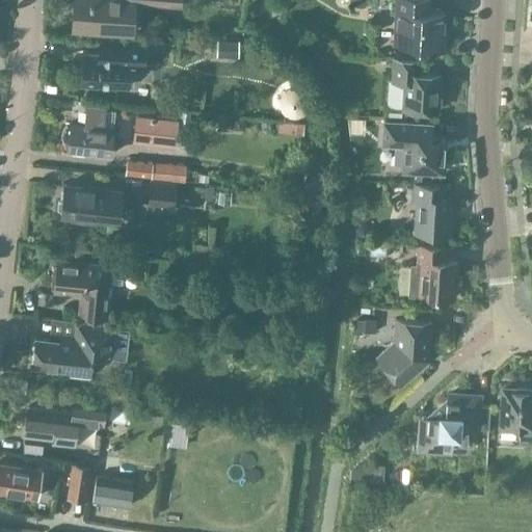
[(183,4),(183,0),(74,0),(73,26),(134,30),(137,2),(183,4)]
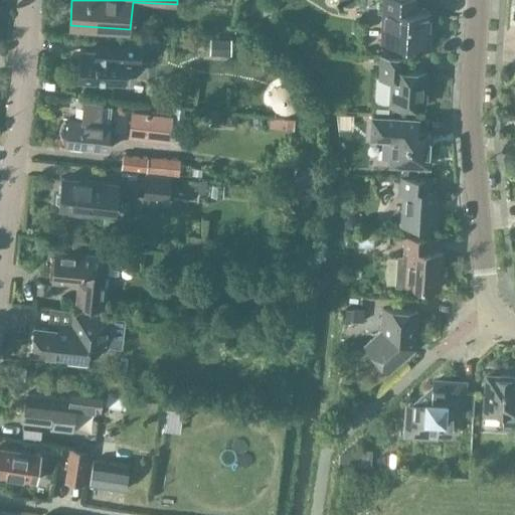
[(427,45),(430,11),(413,10),(413,0),(385,0),(385,10),(390,10),(388,43),(427,45)]
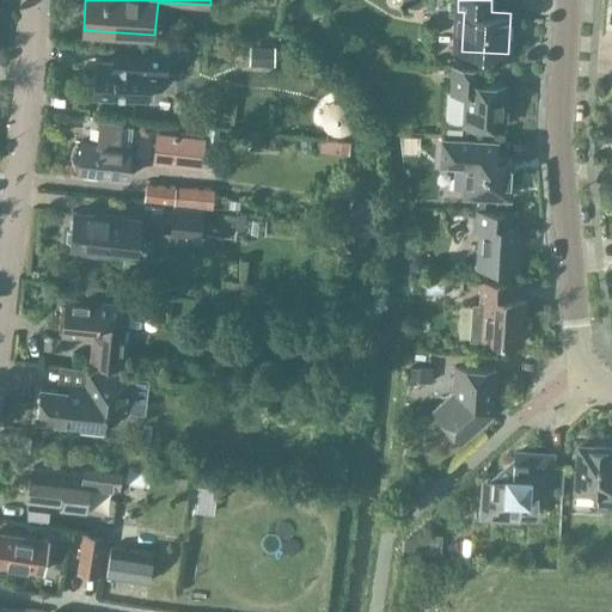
[(366,36),(359,47),(371,54),(378,43),(366,36)]
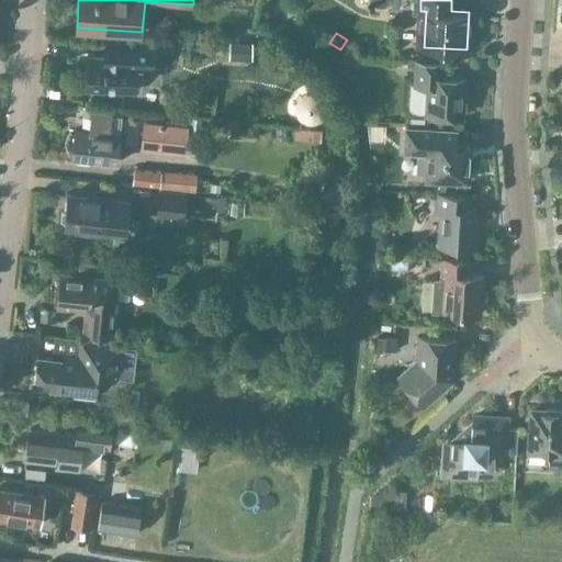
[(88,65),(87,90),(136,92),(137,78),(141,78),(142,70),(154,71),(154,69),(155,57),(155,43),(105,41),(104,58),(93,57),(92,66),(88,65)]
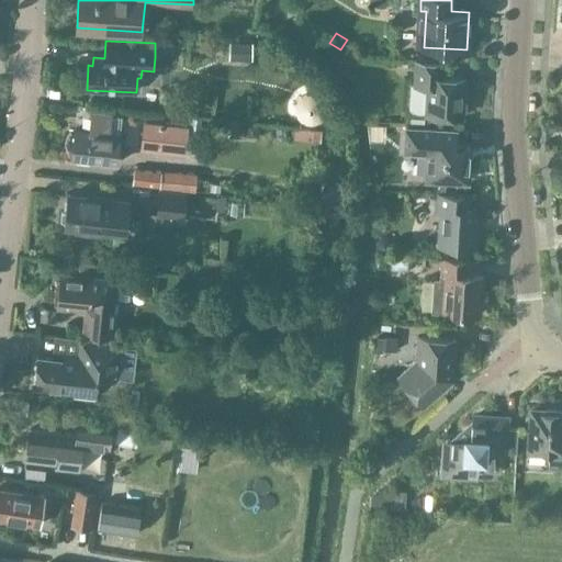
[(229,43),(229,59),(251,60),(253,43),(229,43)]
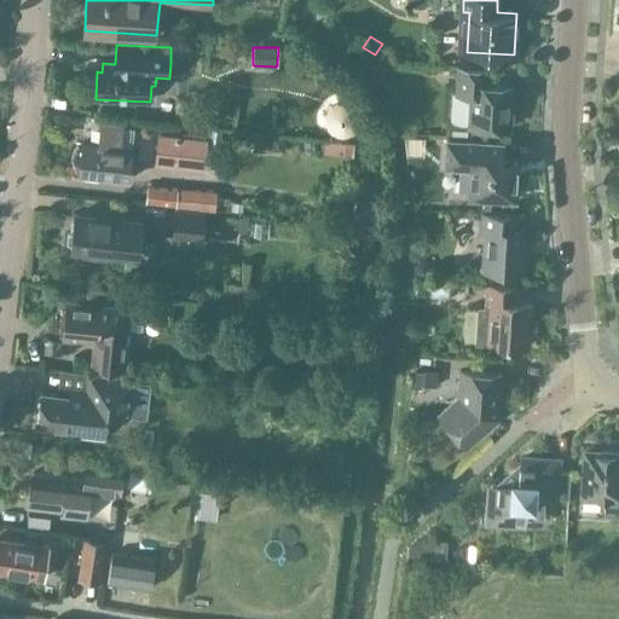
[(509,128),(513,86),(487,85),(489,69),(458,67),(457,84),(472,85),(469,126),(509,128)]
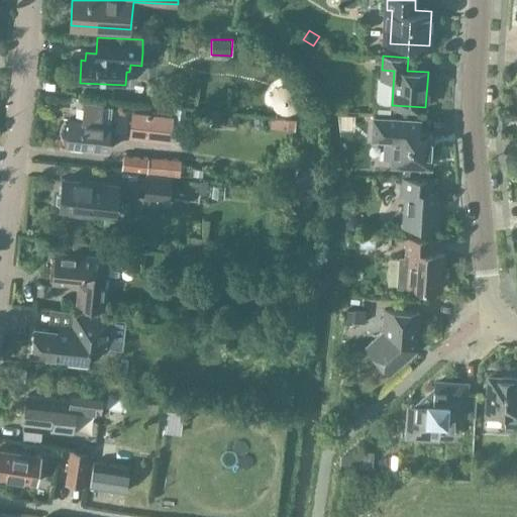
[(84,120),(70,119),(69,123),(65,122),(61,126),(61,133),(63,137),(68,137),(67,145),(109,150),(113,107),(85,105),(84,120)]
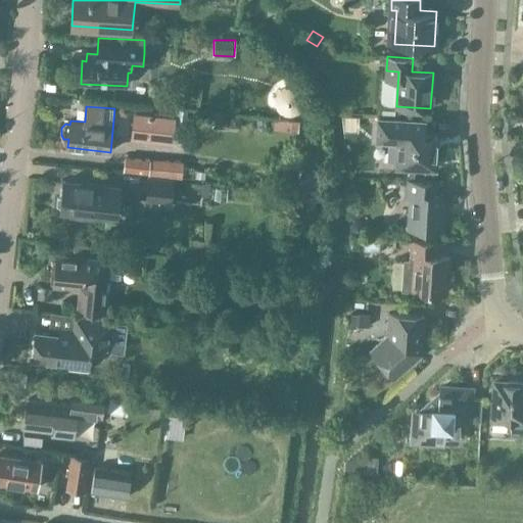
[(122,106),(119,110),(121,114),(126,115),(129,111),(126,107),(122,106)]
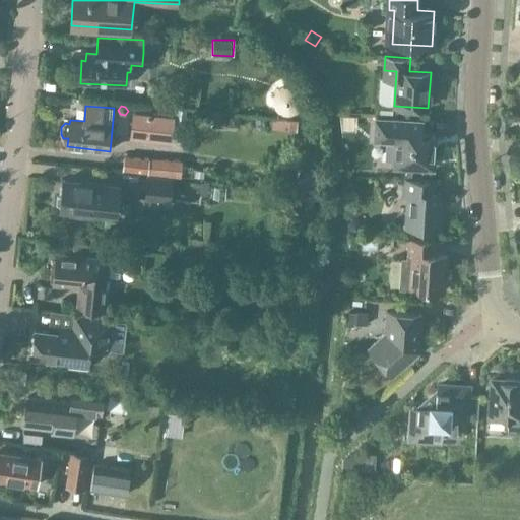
[(175,109),(174,119),(186,120),(186,116),(187,110),(175,109)]
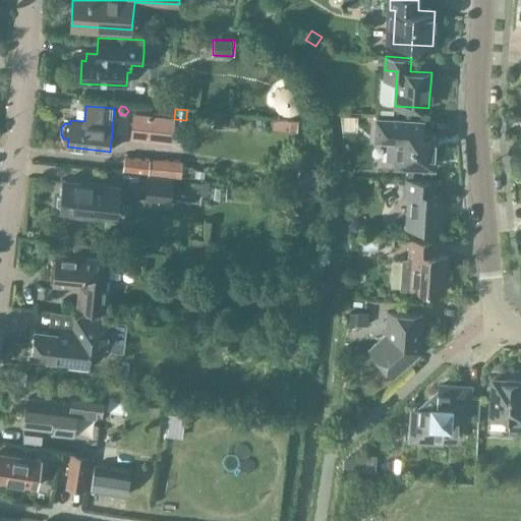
[(392,118),(393,110),(381,109),(380,117),(392,118)]
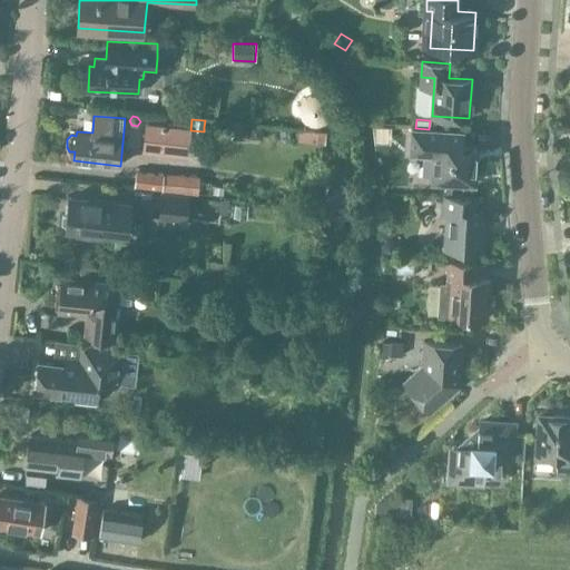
[(148,125),(145,151),(188,156),(190,130),(148,125)]
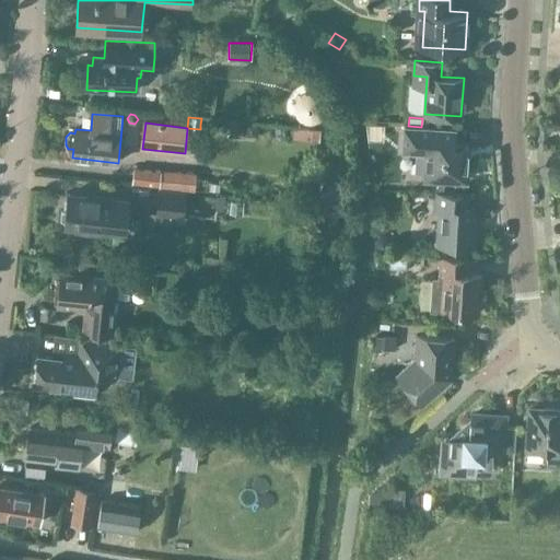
[(245,124),(243,136),(256,137),(257,125),(245,124)]
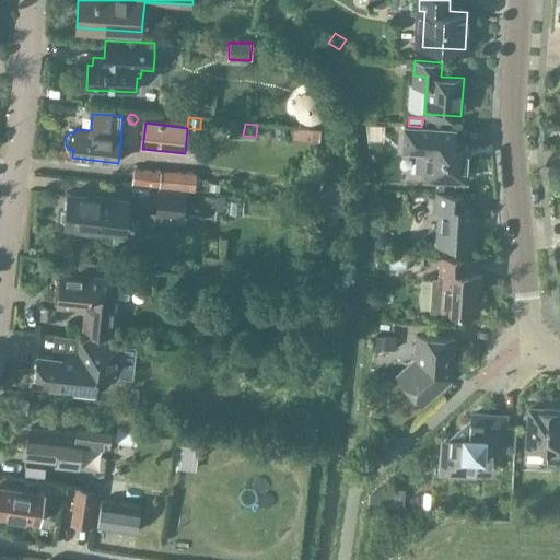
[(466,181),(468,146),(453,144),(454,130),(405,127),(404,150),(427,152),(424,178),(466,181)]
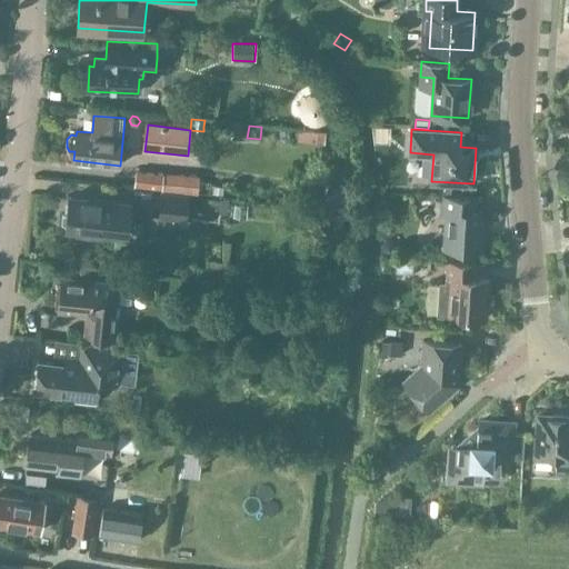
[(300,130),(299,141),(325,143),(327,132),(300,130)]
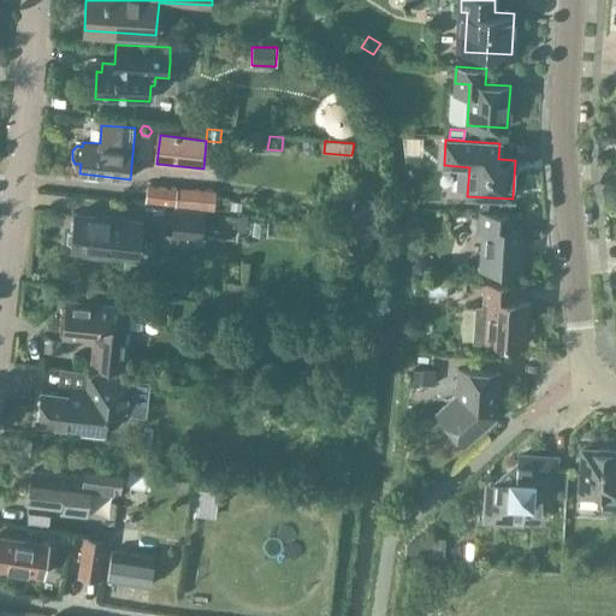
[(214,213),(215,193),(208,191),(177,189),(147,187),(144,202),(176,207),(176,208),(214,213)]
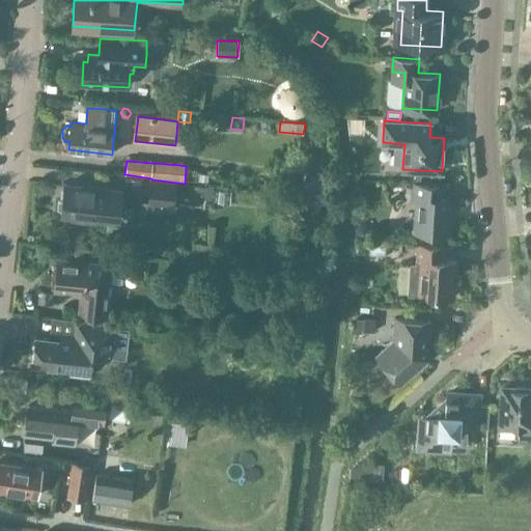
[(198,173),(197,180),(207,182),(208,174),(198,173)]
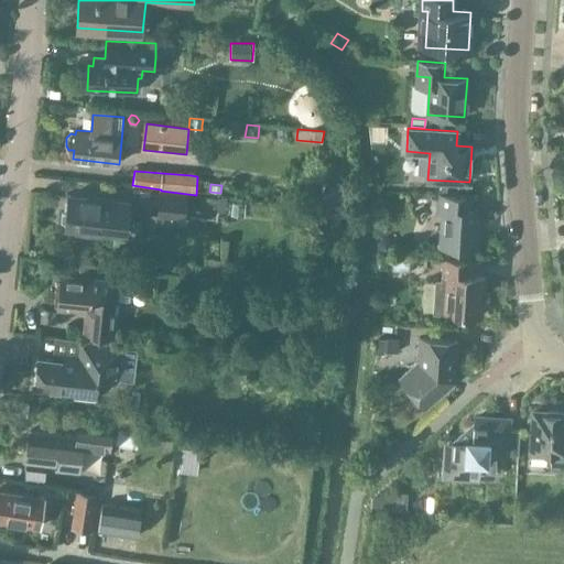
[(440,185),(440,194),(458,195),(459,186),(440,185)]
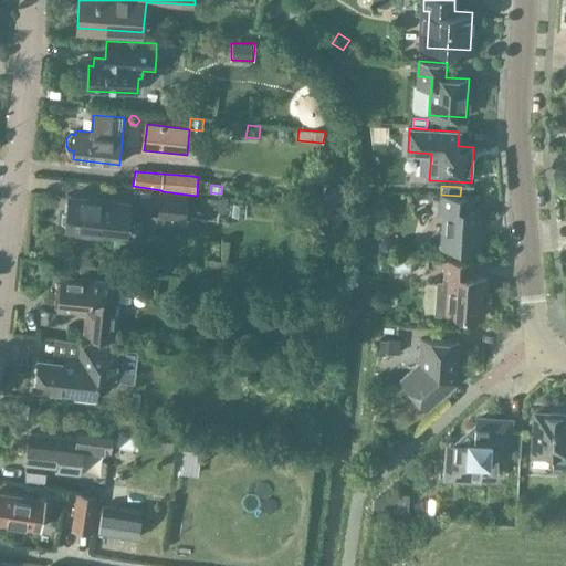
[(185,219),(187,196),(160,194),(158,217),(185,219)]
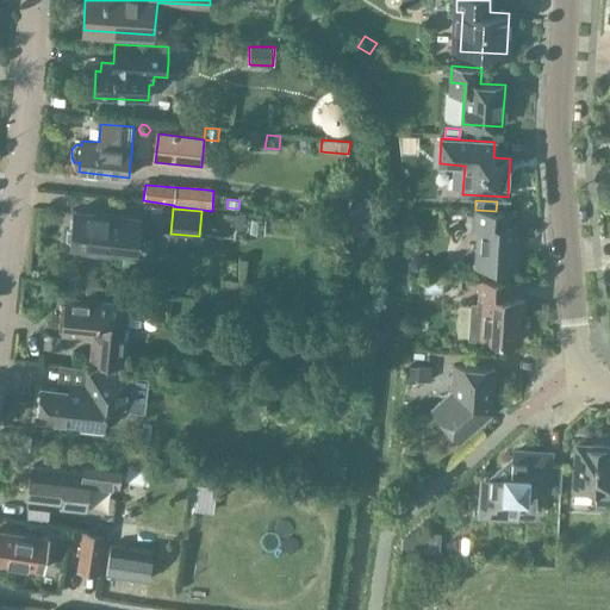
[(515,269),(517,226),(503,225),(504,211),(496,211),(475,210),(474,210),(473,223),(479,224),(477,267),(515,269)]
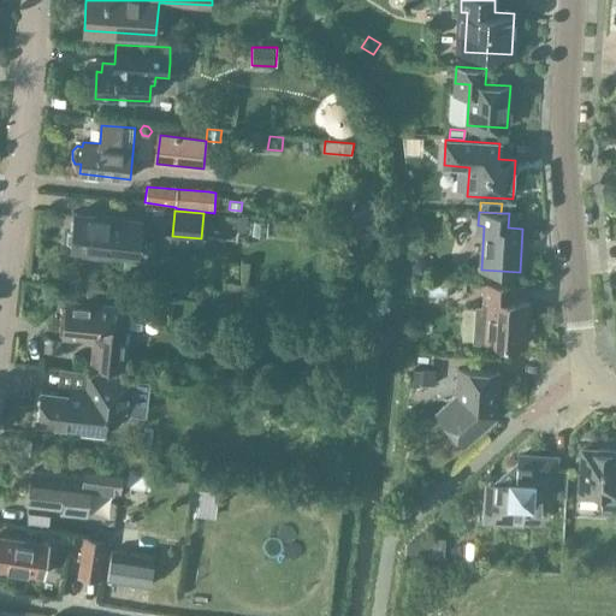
[(137,255),(141,221),(75,214),(71,248),(137,255)]
